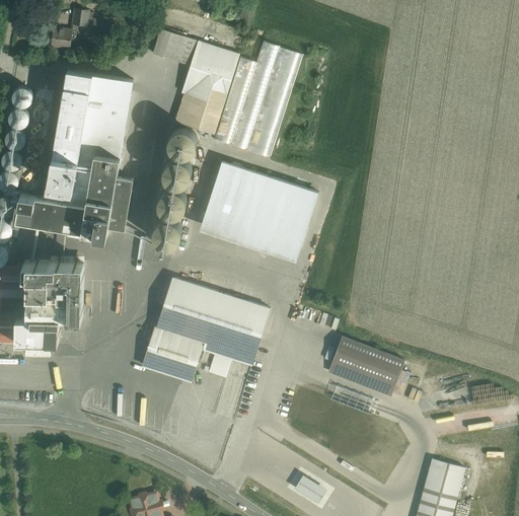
[(83,4),(68,3),(66,25),(82,26),(83,4)]
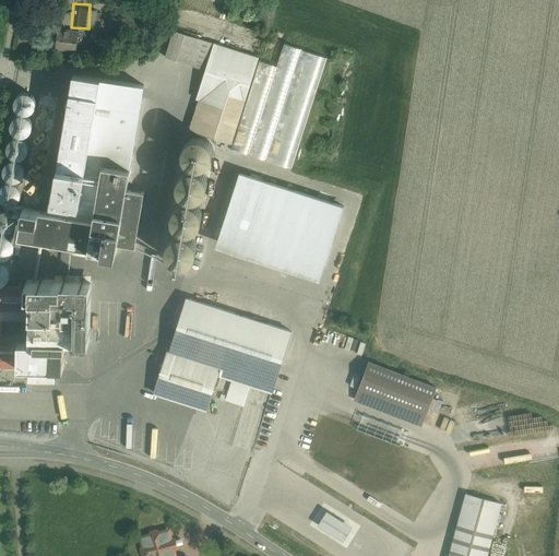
[(52,34),(52,48),(78,48),(76,33),(52,34)]
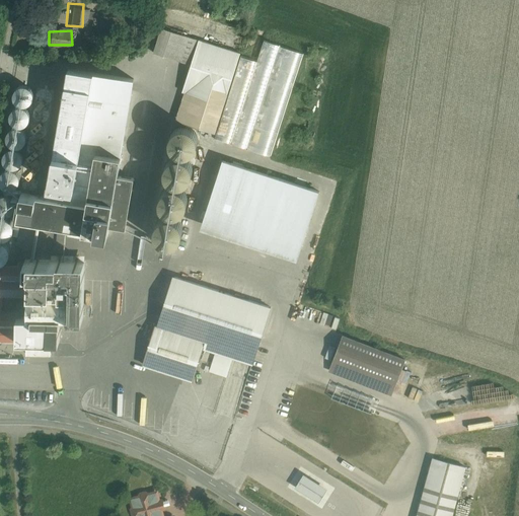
[(238,53),(162,31),(156,52),(191,62),(173,123),(215,135),(238,53)]
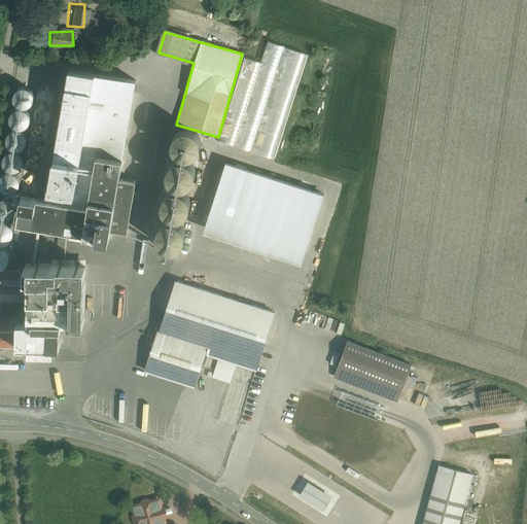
[(149,70),(132,67),(120,66),(116,91),(66,82),(47,187),(45,202),(24,199),(21,213),(97,226),(103,191),(121,195),(116,224),(129,226),(137,177),(125,175),(133,126),(140,127),(149,70)]
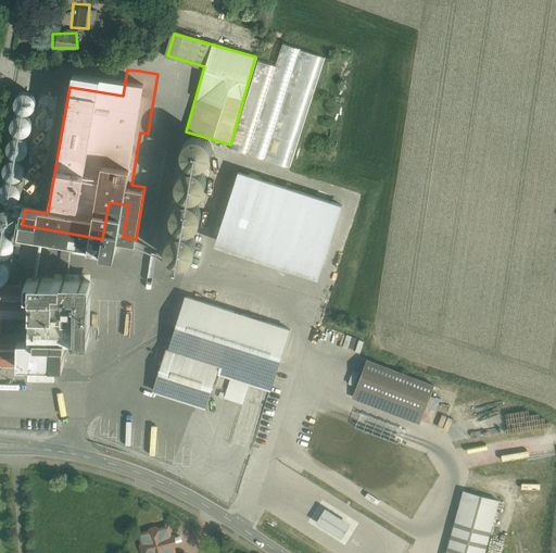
[(60,100),(61,97),(61,96),(60,93),(58,90),(55,89),(52,89),(49,89),(47,91),(46,93),(45,95),(45,98),(46,101),(47,103),(50,104),(53,105),(55,104),(59,102),(60,100)]
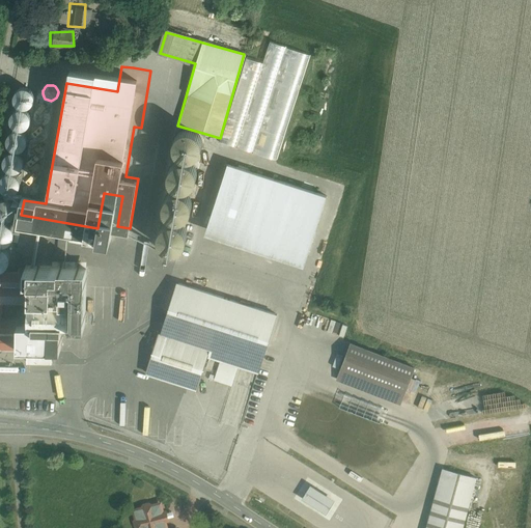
[(53,119),(54,117),(53,113),(52,112),(51,111),(48,109),(45,109),(43,110),(39,112),(38,114),(38,117),(39,120),(42,122),(44,124),(47,124),(50,123),(52,121),(53,119)]
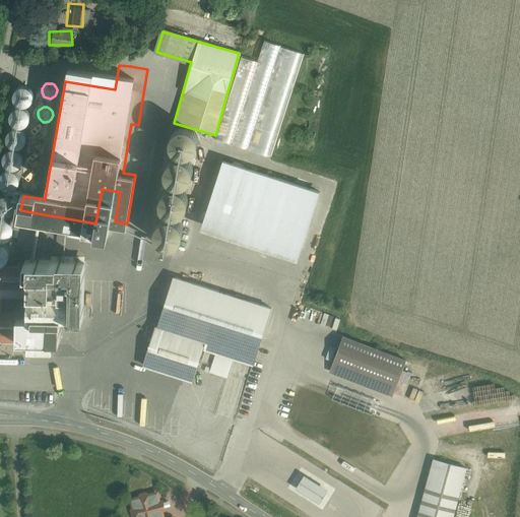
[(199,145),(200,142),(199,139),(198,136),(197,134),(195,132),(193,130),(191,129),(188,129),(186,129),(184,129),(181,130),(178,131),(177,133),(175,135),(174,137),(173,140),(173,142),(173,145),(174,148),(176,151),(177,152),(180,154),(182,155),(185,155),(187,155),(189,155),(192,154),(194,153),(196,151),(199,147),(199,145)]
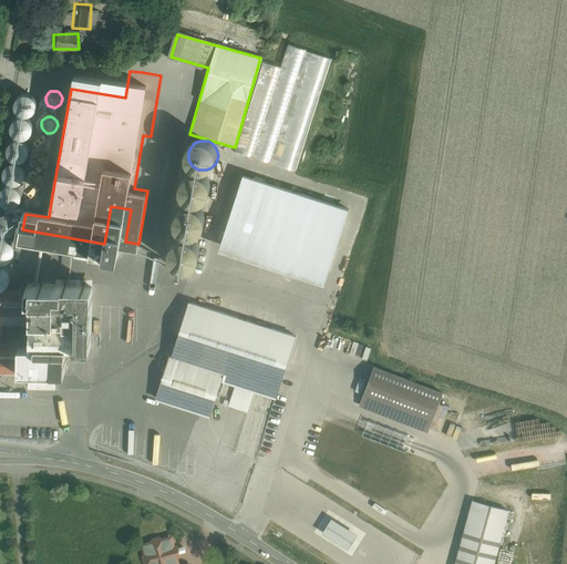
[(51,155),(52,153),(51,150),(50,147),(49,146),(45,144),(42,144),(39,145),(37,147),(35,150),(34,153),(35,156),(38,160),(41,161),(44,161),(47,161),(48,160),(50,159),(51,155)]
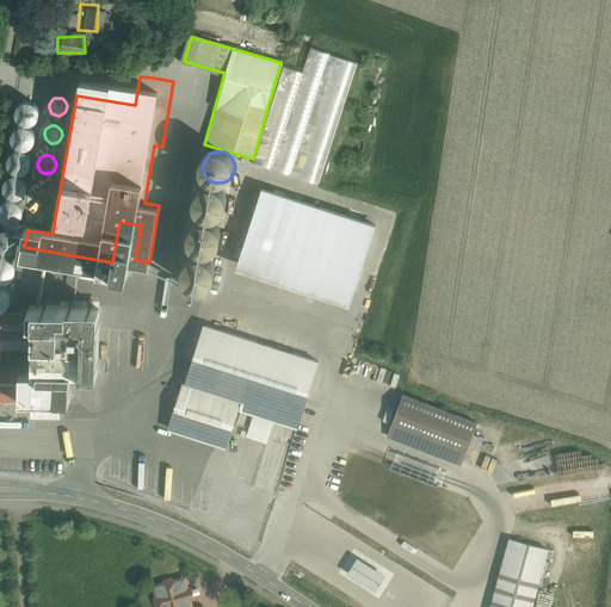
[(51,197),(51,193),(51,190),(49,187),(47,185),(43,184),(39,185),(37,186),(35,190),(34,193),(35,197),(37,199),(39,202),(43,202),(45,202),(49,199),(51,197)]
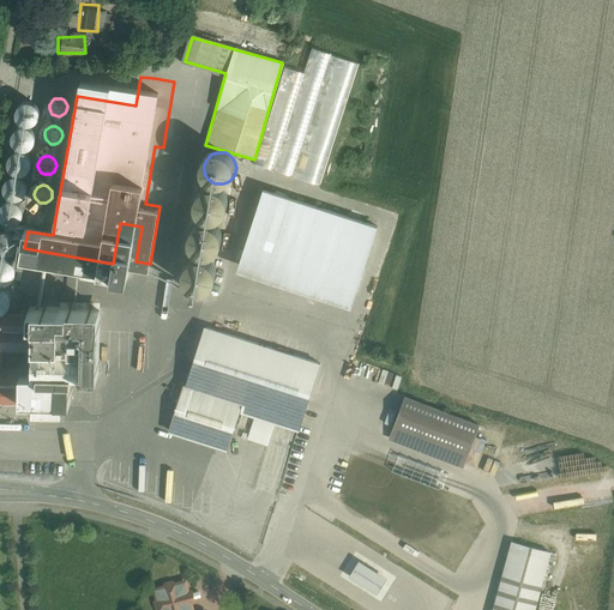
[(228,206),(228,204),(228,200),(227,198),(226,194),(223,192),(221,189),(217,188),(214,187),(211,187),(209,188),(205,189),(203,191),(200,193),(198,195),(197,198),(197,200),(197,204),(197,207),(198,210),(199,212),(202,215),(204,217),(206,218),(210,219),(214,219),(216,219),(220,218),(222,216),(223,215),(226,211),(227,210),(228,206)]
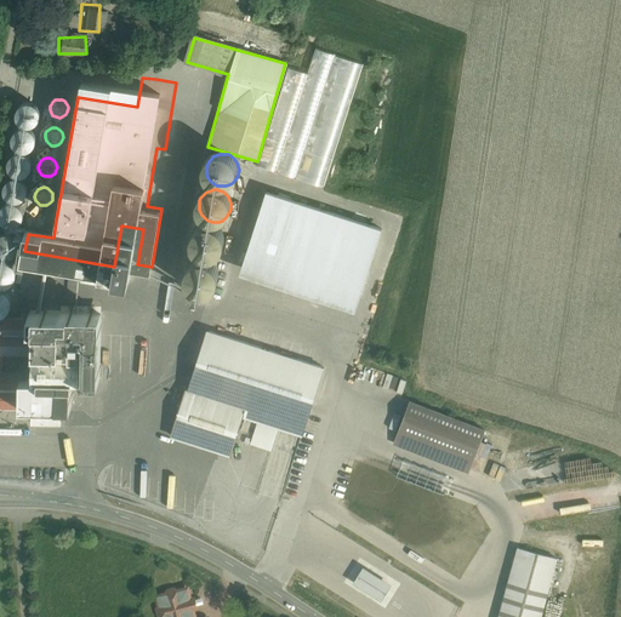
[(381,230),(266,193),(239,276),(354,313),(381,230)]
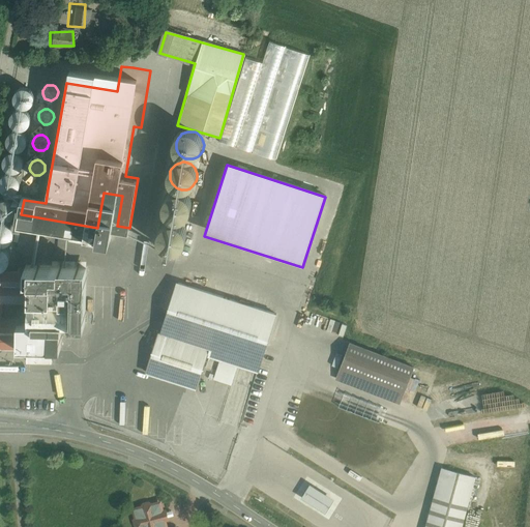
[(26,184),(24,200),(46,203),(48,188),(26,184)]
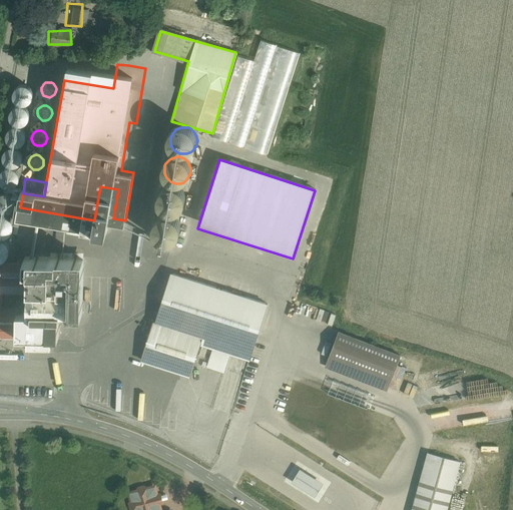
[(186,201),(186,198),(186,196),(185,193),(184,190),(182,188),(180,187),(178,186),(175,185),(173,185),(170,185),(167,186),(165,187),(164,189),(162,191),(161,193),(160,196),(160,198),(160,201),(161,203),(162,206),(164,208),(166,209),(168,210),(171,211),(173,211),(176,211),(178,210),(180,210),(182,208),(184,206),(185,203),(186,201)]
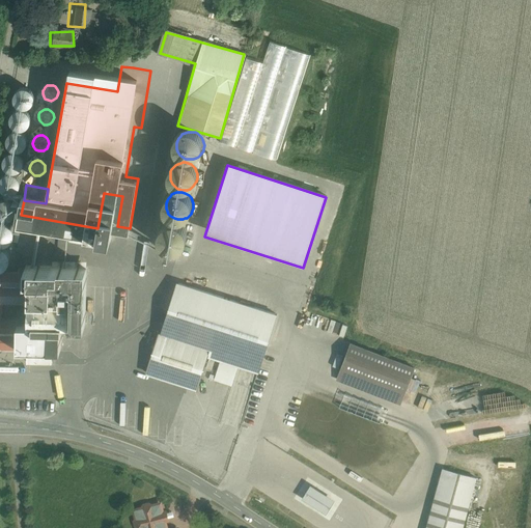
[(122,196),(104,193),(98,228),(96,233),(115,237),(117,226),(122,196)]
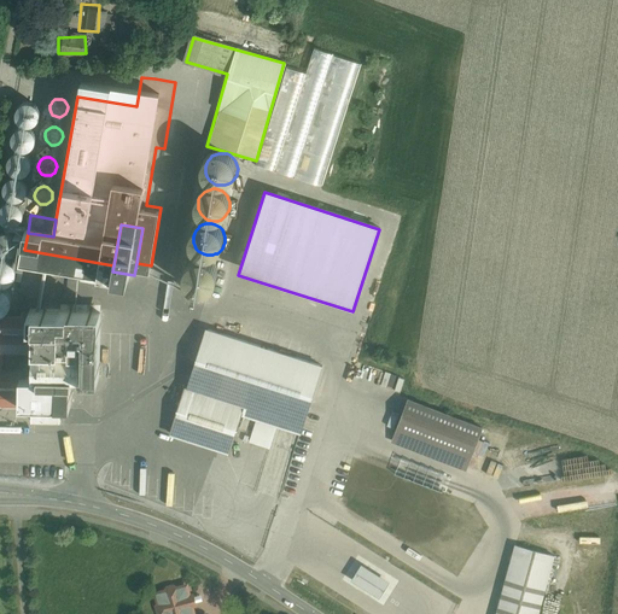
[(220,278),(221,275),(220,272),(219,268),(217,265),(215,263),(213,261),(210,259),(208,259),(204,258),(200,259),(197,261),(194,262),(192,264),(191,267),(190,269),(188,272),(188,275),(188,279),(190,281),(192,285),(194,287),(196,288),(199,290),(203,291),(205,291),(208,291),(211,290),(214,288),(216,286),(217,284),(219,281),(220,278)]
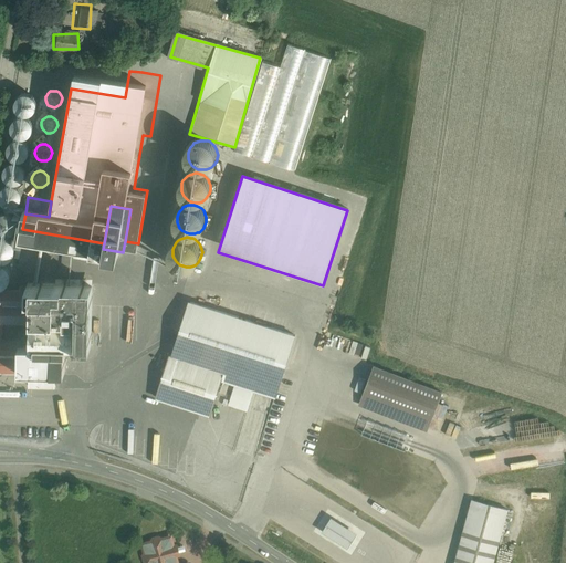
[(48,394),(48,374),(56,374),(56,353),(30,352),(32,289),(0,289),(0,299),(0,373),(21,373),(21,394),(48,394)]
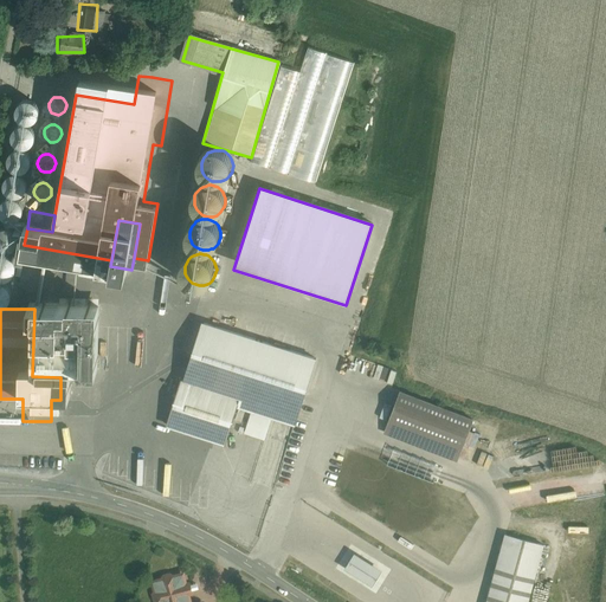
[(34,309),(32,376),(60,377),(91,379),(94,310),(34,309)]
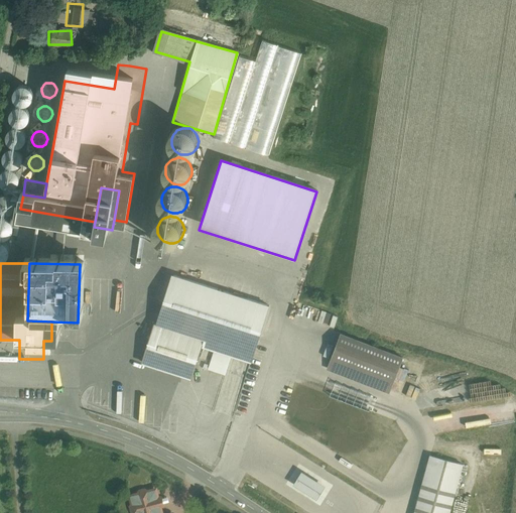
[(249,361),(267,307),(169,274),(139,364),(188,381),(201,345),(249,361)]
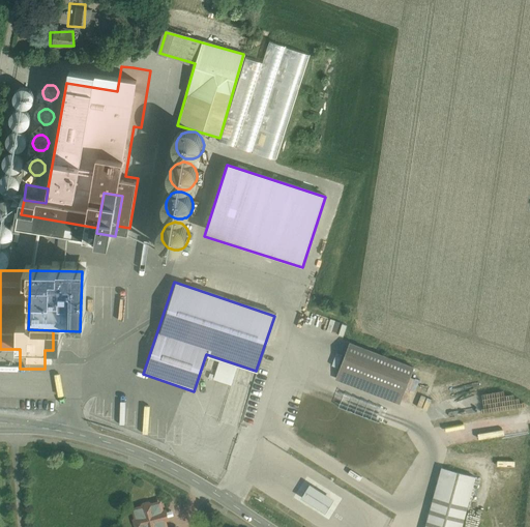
[(414,367),(349,342),(335,380),(400,405),(414,367)]
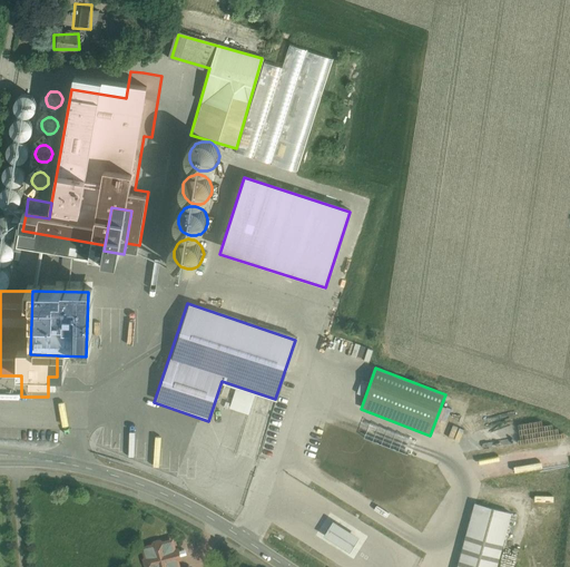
[(367,422),(362,438),(411,455),(416,440),(367,422)]
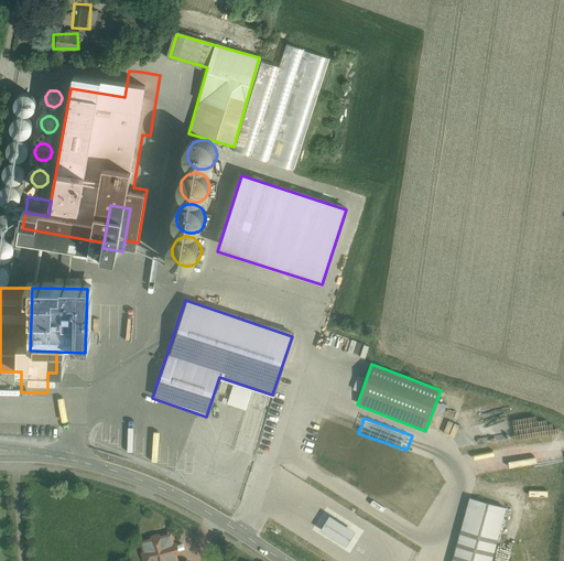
[(478,497),(459,560),(495,560),(511,507),(478,497)]
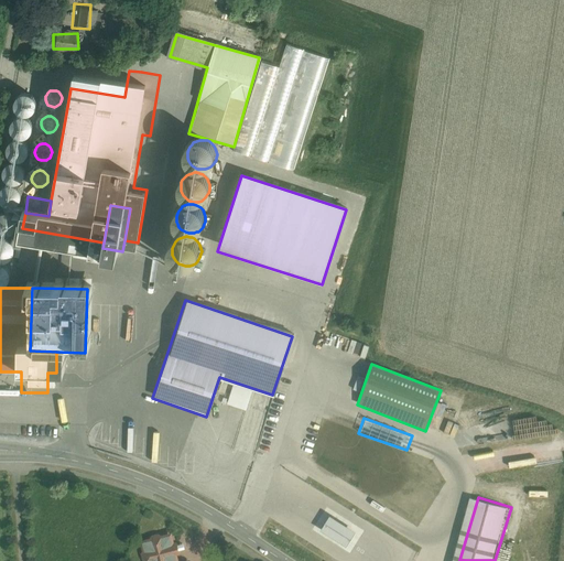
[(331,522),(321,537),(347,553),(357,539),(331,522)]
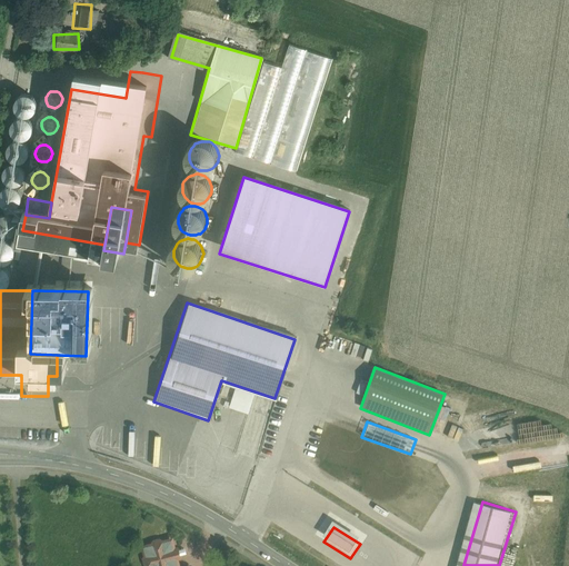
[(143,548),(148,565),(177,565),(171,542),(143,548)]
